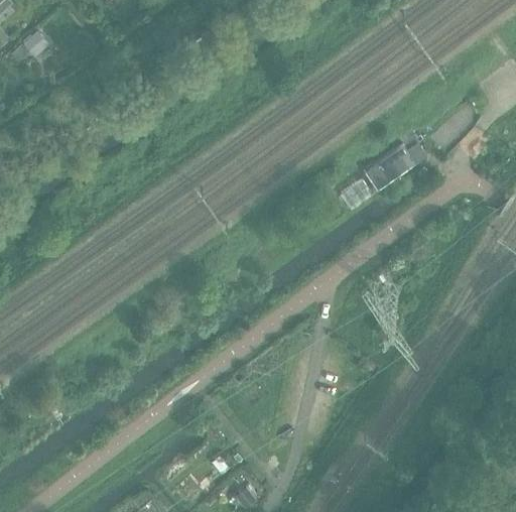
[(6,0),(0,0),(0,14),(11,5),(6,0)]
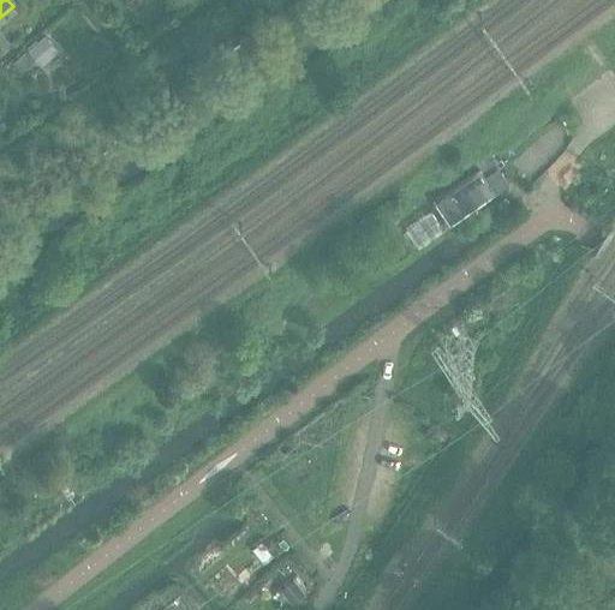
[(43,39),(25,54),(40,70),(58,54),(43,39)]
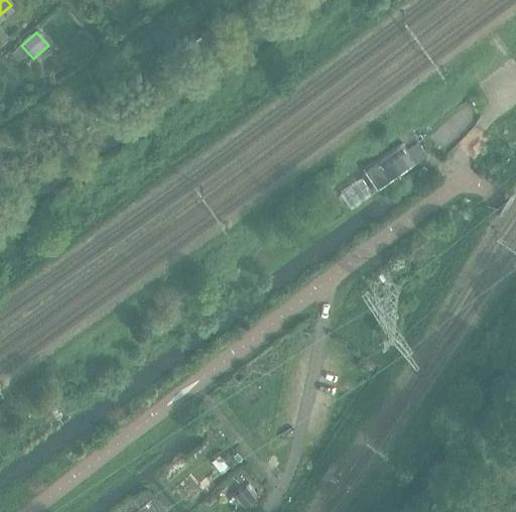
[(20,46),(9,56),(17,65),(27,54),(20,46)]
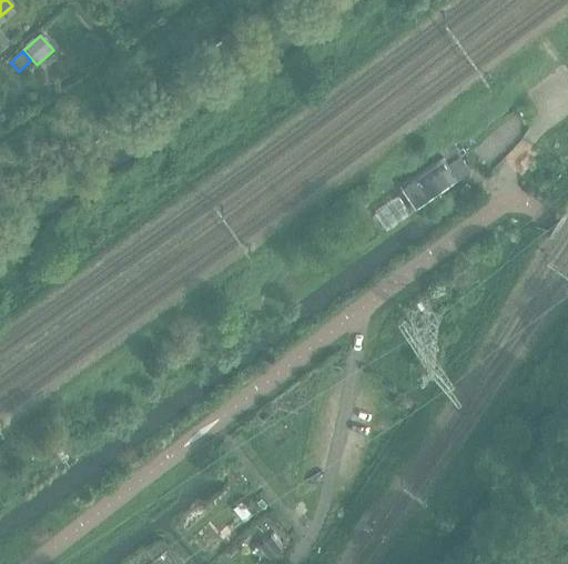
[(478,119),(432,150),(437,159),(401,187),(416,209),(453,182),(499,150),(478,119)]
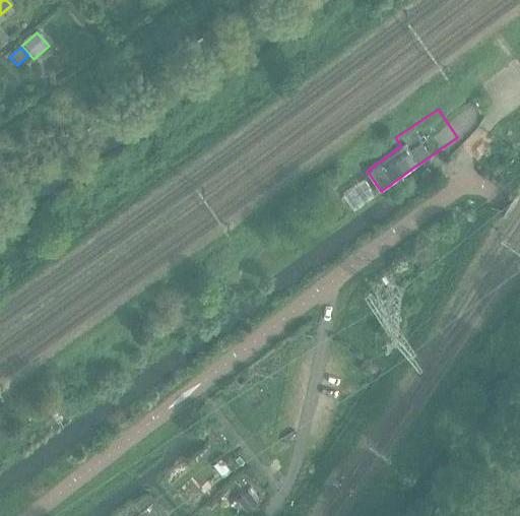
[(375,196),(364,182),(342,198),(353,212),(375,196)]
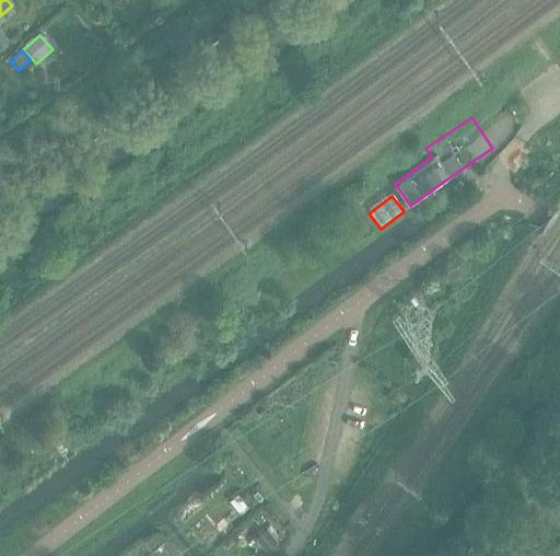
[(279,545),(268,532),(256,542),(267,555),(279,545)]
